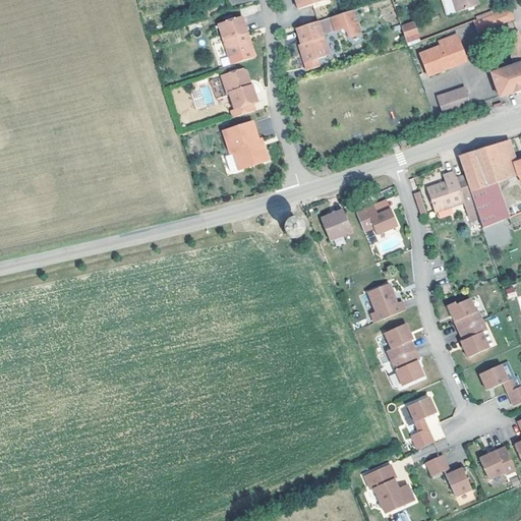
[(473,0),(451,0),(456,12),(475,5),(473,0)]
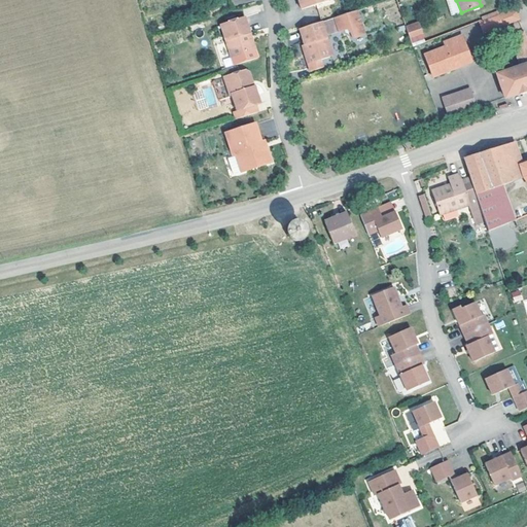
[(355,6),(301,24),(305,40),(303,41),(308,59),(328,53),(325,44),(328,43),(324,31),(345,25),(348,27),(350,34),(362,30),(355,6)]
